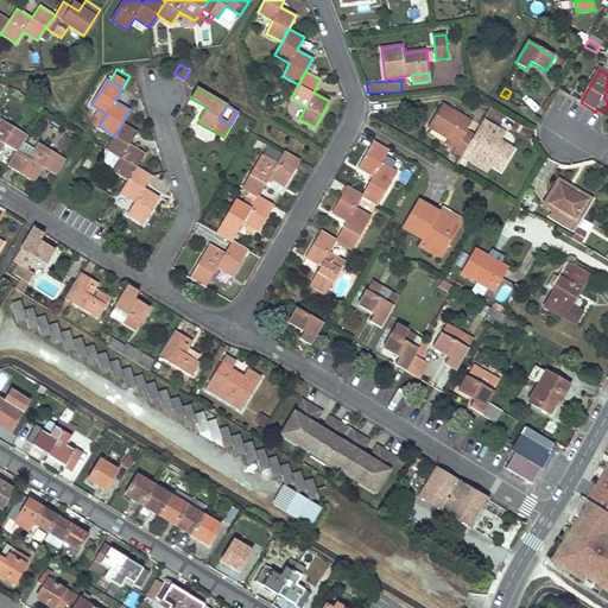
[(442,106),(430,127),(449,139),(460,144),(456,150),(455,152),(462,157),(475,135),(467,131),(472,122),(442,106)]
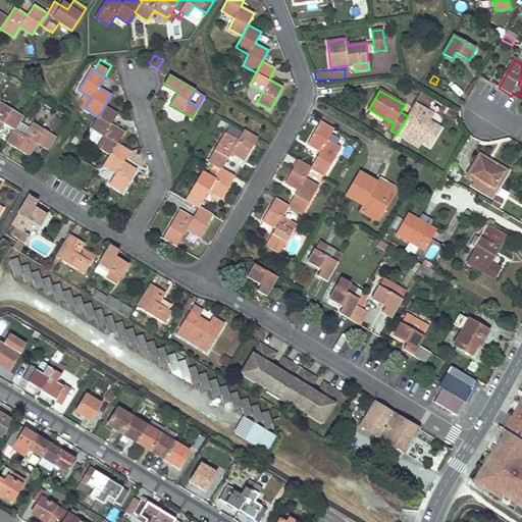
[(0,129),(4,123),(14,129),(22,116),(1,103),(0,104),(0,129)]
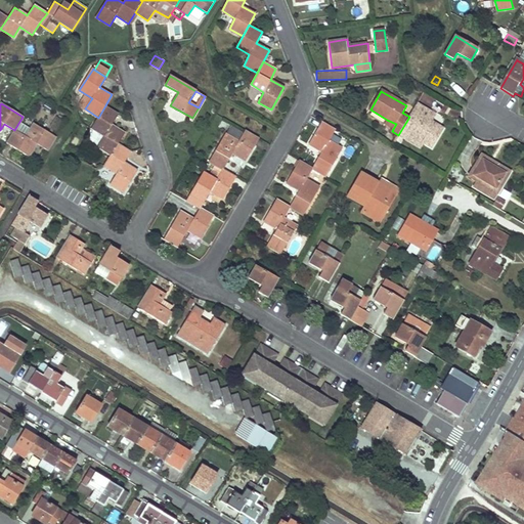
[(409,117),(398,135),(405,139),(408,134),(425,143),(432,148),(443,129),(429,121),(433,115),(417,104),(409,117)]
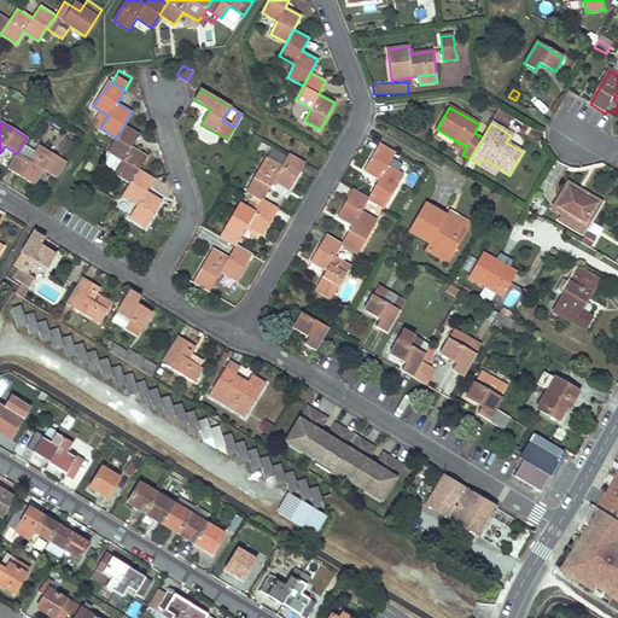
[(116,139),(109,151),(123,161),(115,174),(130,182),(139,169),(146,156),(133,146),(139,134),(124,124),(116,139)]
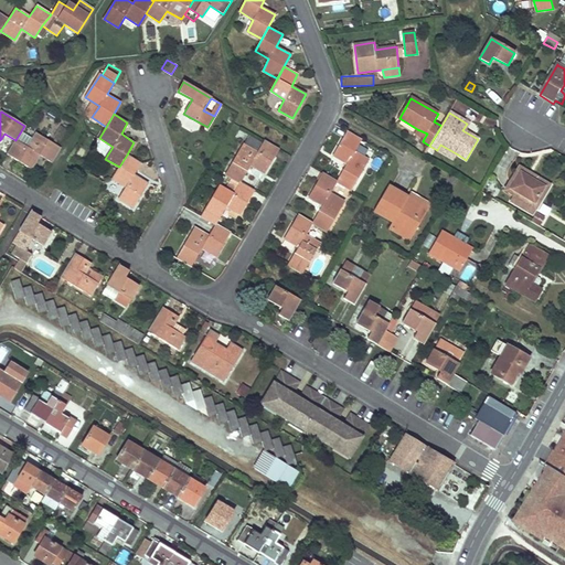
[(417,129),(415,134),(424,139),(427,134),(417,129)]
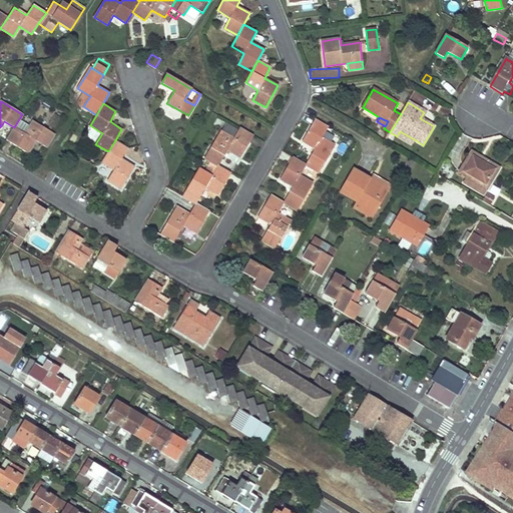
[(316,120),(303,142),(315,149),(307,165),(320,173),(335,146),(322,138),(329,128),(316,120)]
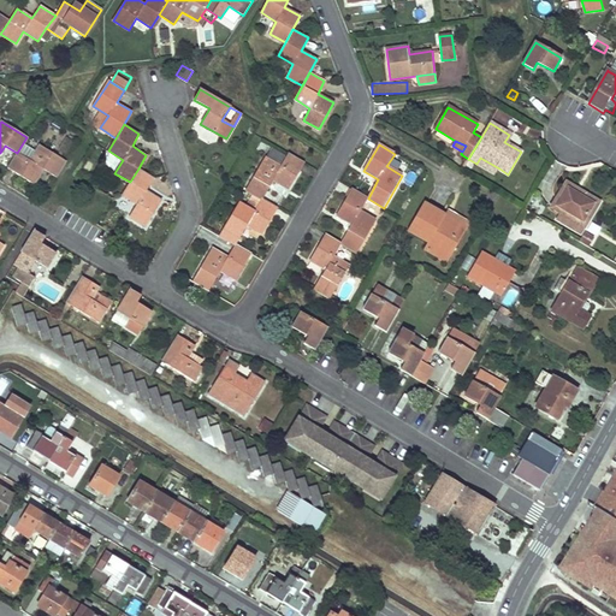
[(17,153),(7,169),(34,184),(43,169),(57,177),(65,161),(39,146),(29,160),(17,153)]
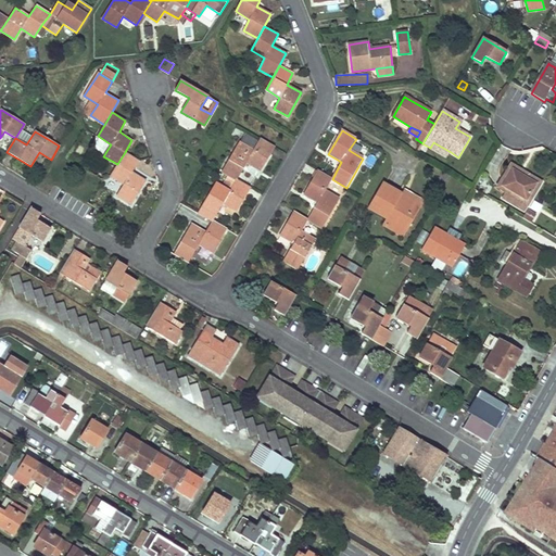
[(244,133),(222,171),(237,179),(247,162),(260,171),(275,147),(261,138),(258,141),(244,133)]
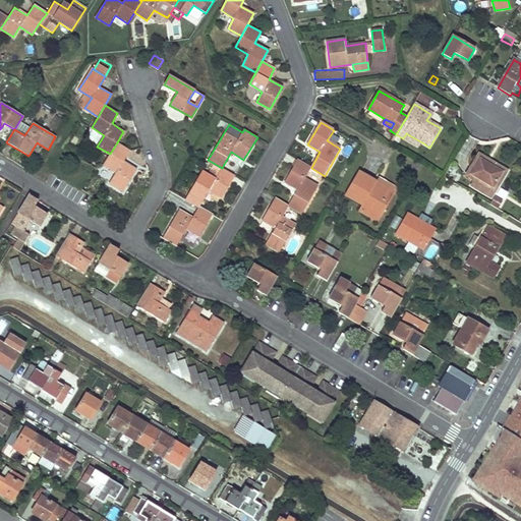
[(406,133),(403,138),(419,149),(422,142),(406,133)]
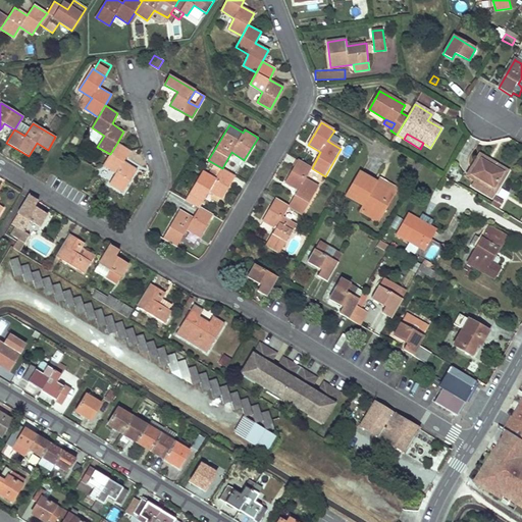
[(110,154),(104,164),(116,172),(109,183),(122,192),(137,169),(122,161),(128,151),(117,143),(110,154)]
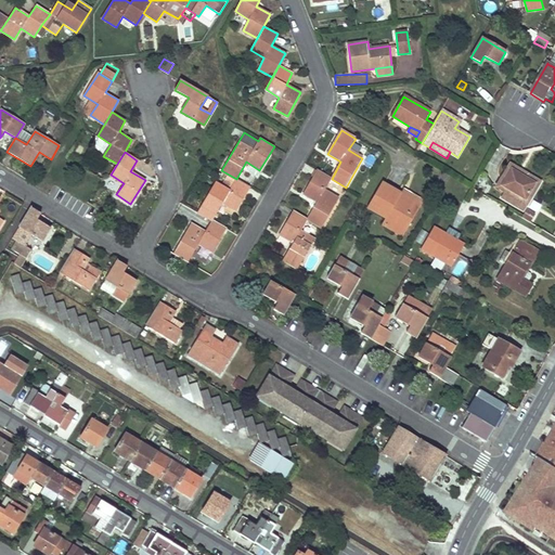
[(511,166),(497,188),(526,204),(537,186),(516,173),(519,170),(511,166)]
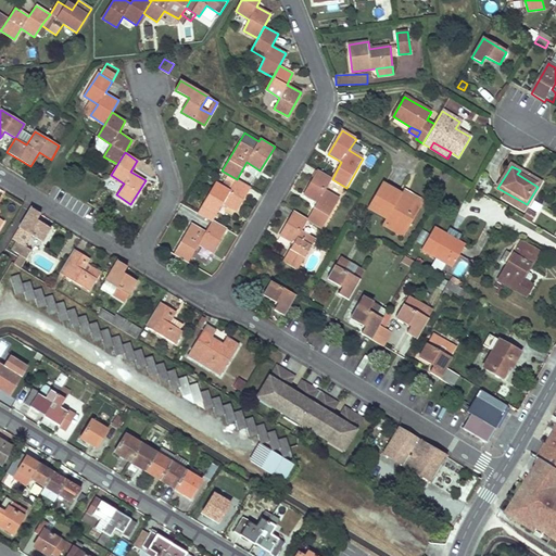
[(520,171),(517,174),(538,187),(540,182),(520,171)]
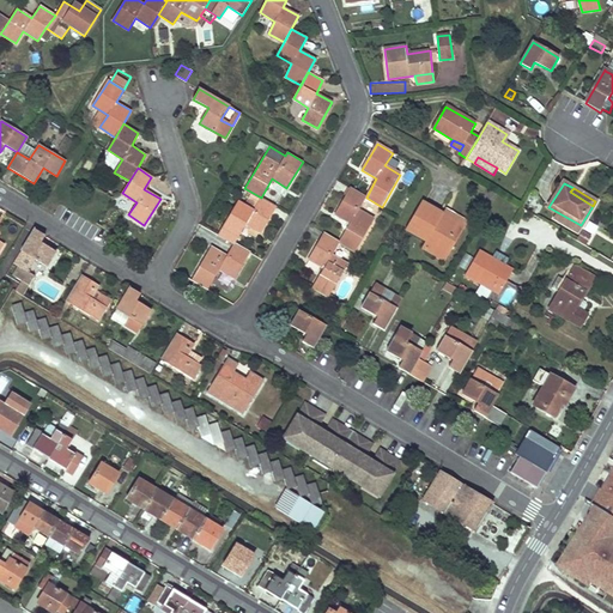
[(350,189),(335,214),(351,224),(339,243),(356,252),(374,220),(358,210),(365,199),(350,189)]
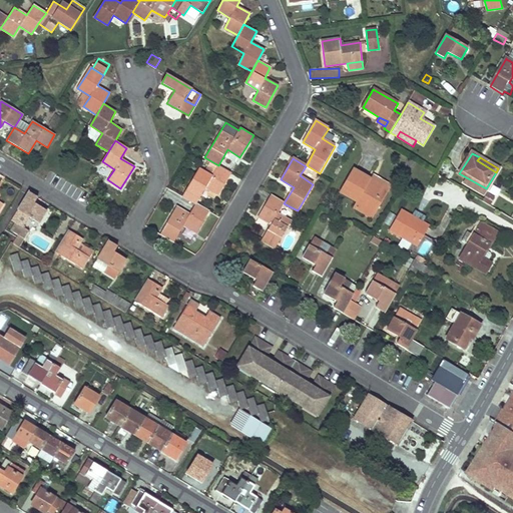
[(198,168),(182,196),(196,204),(206,187),(217,194),(230,173),(218,165),(212,175),(198,168)]
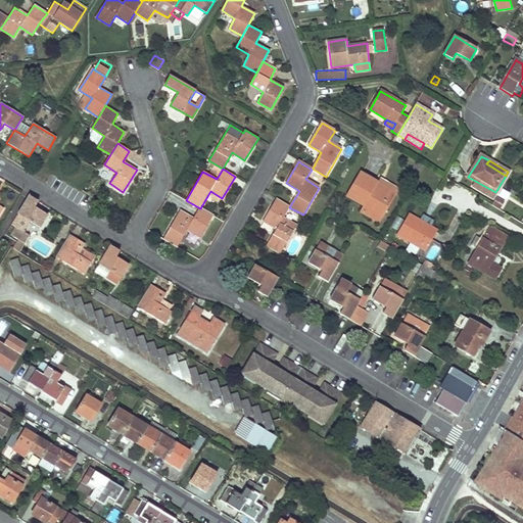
[(361,173),(346,196),(364,205),(361,211),(370,217),(373,211),(383,217),(396,193),(378,183),(361,173)]
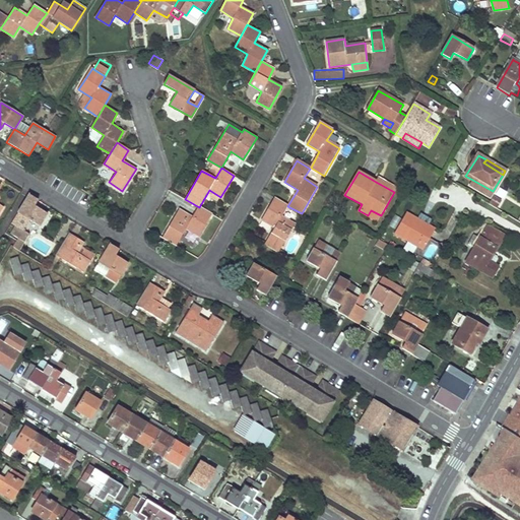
[(378,178),(376,182),(394,192),(396,189),(378,178)]
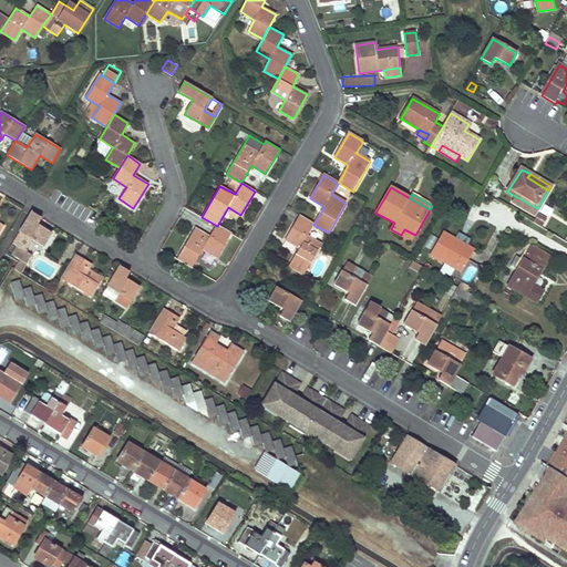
[(31,213),(20,230),(22,233),(39,243),(43,246),(51,234),(37,224),(40,218),(31,213)]
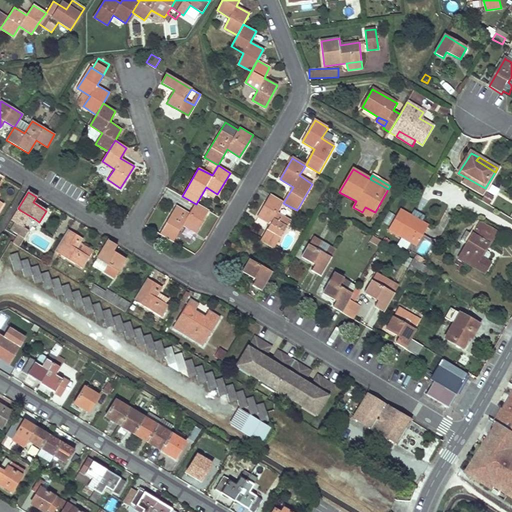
[(489,205),(493,197),(485,193),(481,200),(489,205)]
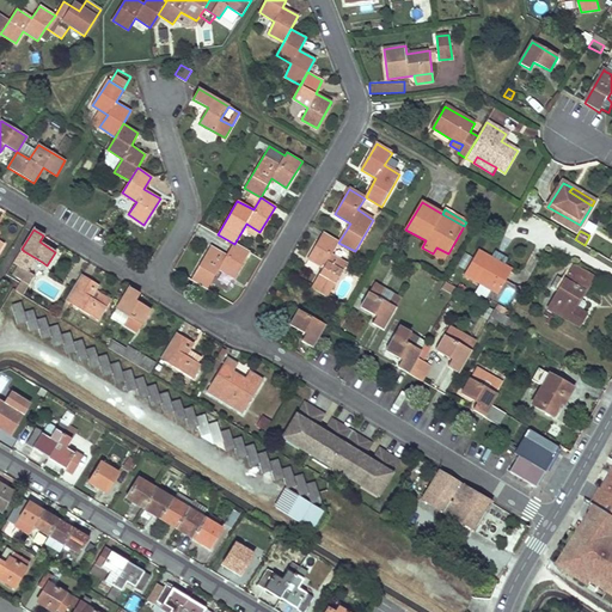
[(323,234),(308,259),(323,269),(312,287),(329,297),(347,264),(331,256),(338,244),(323,234)]
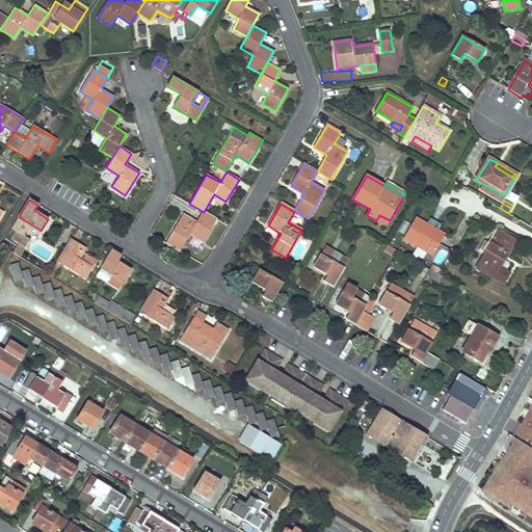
[(184,214),(166,242),(181,250),(191,235),(203,241),(216,219),(204,212),(197,221),(184,214)]
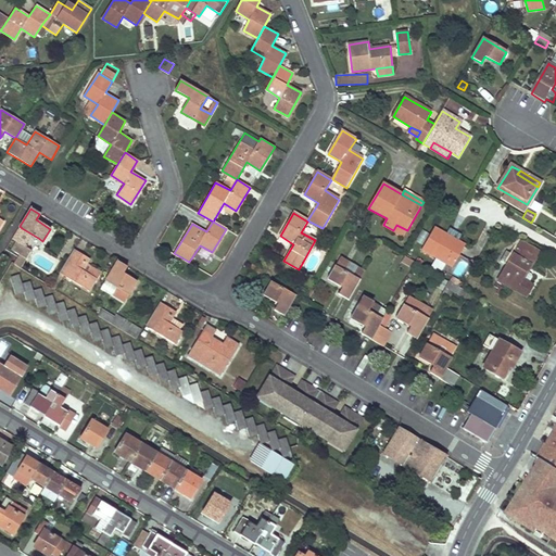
[(396,225),(393,230),(403,237),(407,230),(396,225)]
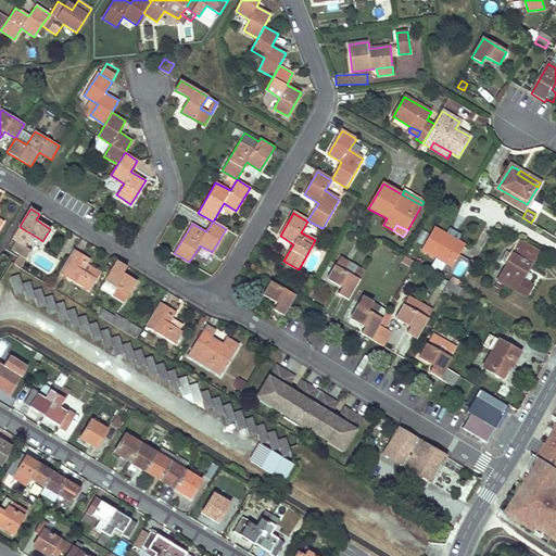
[(436,227),(422,250),(452,267),(465,245),(457,241),(456,242),(445,237),(447,235),(436,227)]
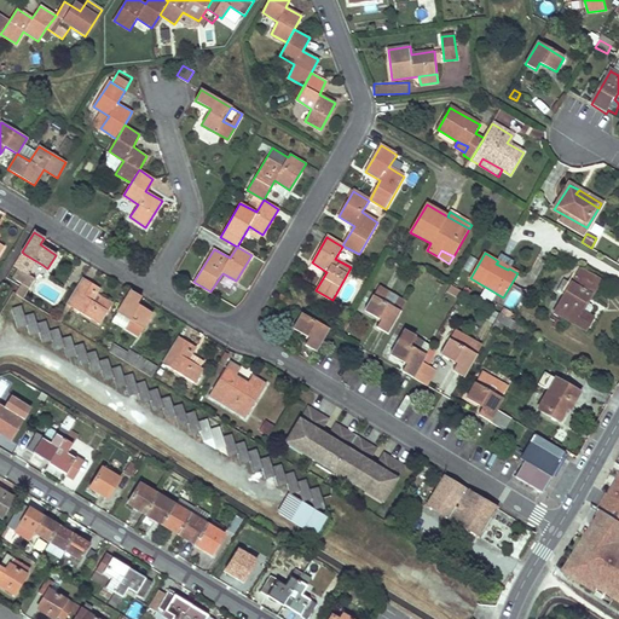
[(24,254),(18,264),(36,275),(42,265),(24,254)]
